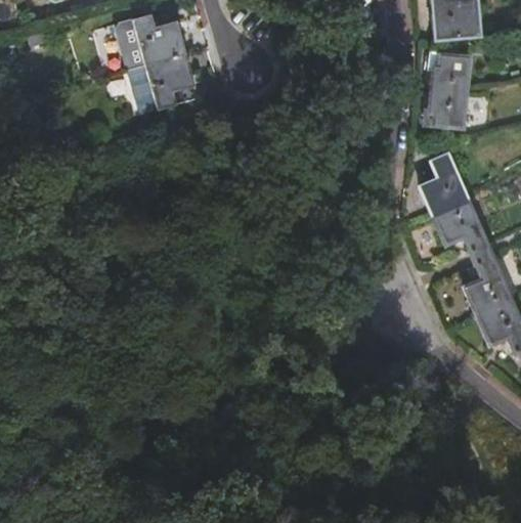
[(431,0),(435,39),(478,35),(474,0),(431,0)]
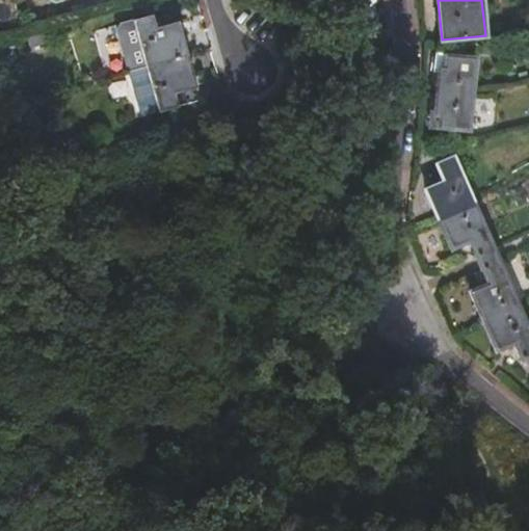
[(135,20),(148,65),(188,54),(179,22),(157,28),(153,15),(135,20)]
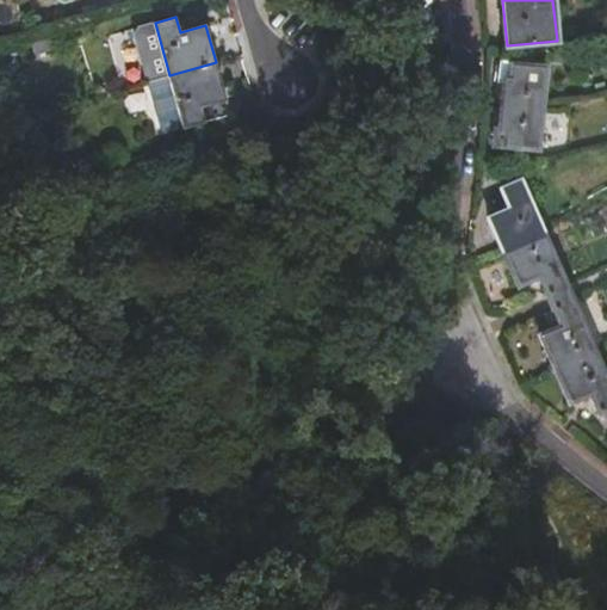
[(169,75),(155,23),(141,26),(137,34),(150,81),(169,75)]
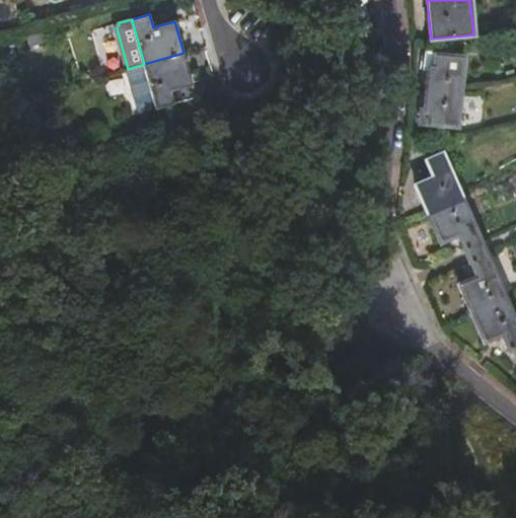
[(183,53),(144,64),(156,108),(174,103),(170,91),(192,85),(183,53)]
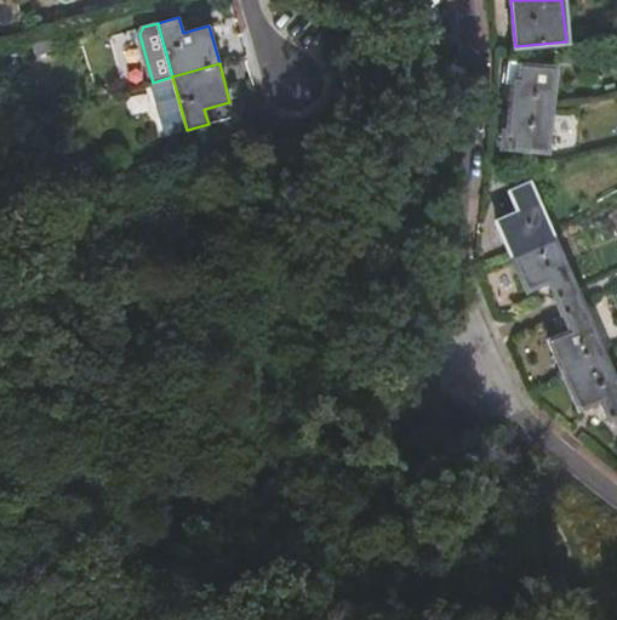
[(512,106),(552,111),(555,68),(514,63),(512,79),(514,81),(512,106)]
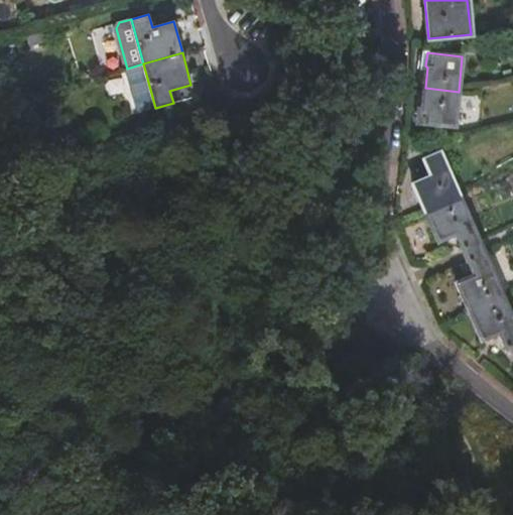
[(139,112),(155,108),(143,63),(127,69),(139,112)]
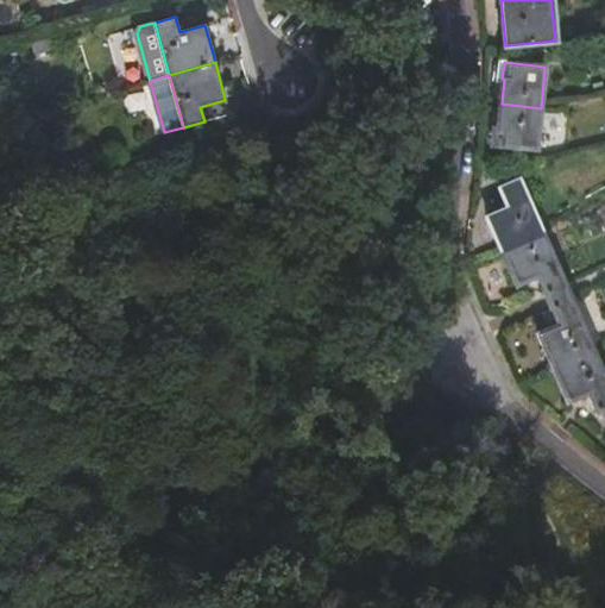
[(537,149),(541,108),(502,104),(499,127),(497,129),(495,144),(537,149)]
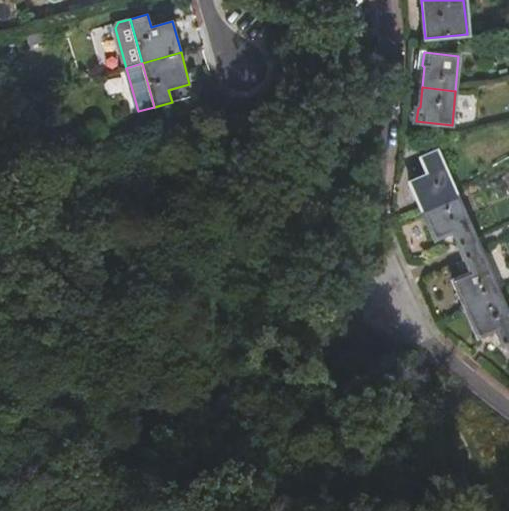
[(425,210),(458,197),(438,151),(424,157),(430,174),(412,182),(425,210)]
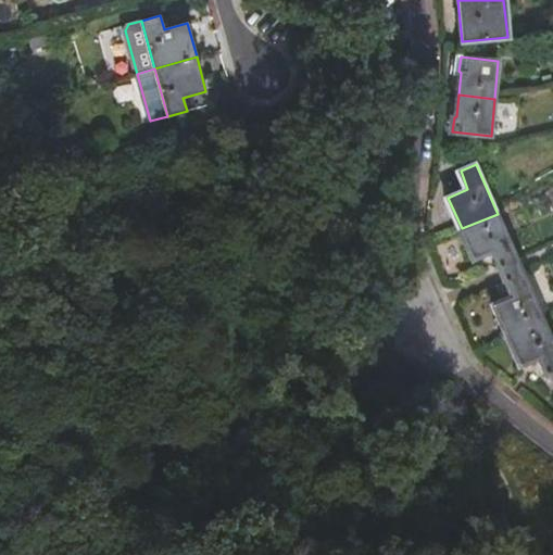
[(501,266),(517,260),(498,214),(462,228),(474,259),(494,251),(501,266)]
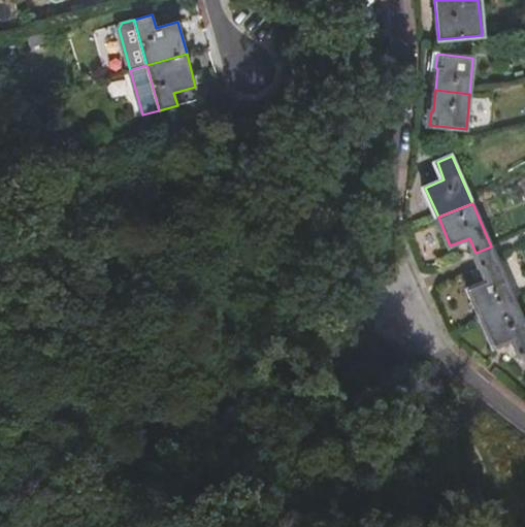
[(496,260),(495,258),(492,249),(491,246),(476,253),(481,264),(482,266),(489,263),(496,260)]
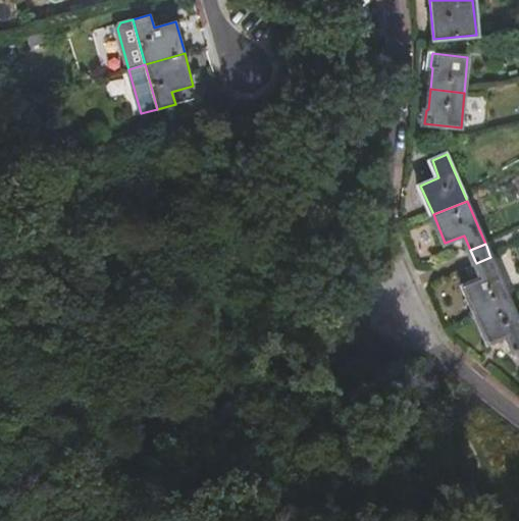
[(476,315),(510,300),(490,257),(483,260),(476,263),(482,277),(464,285),(476,315)]
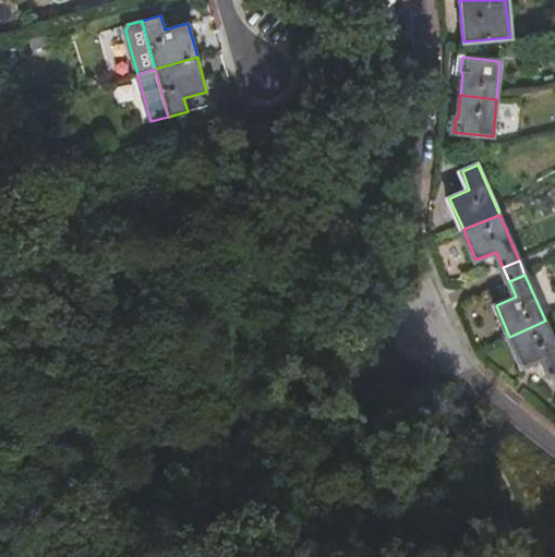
[(554,342),(545,321),(509,337),(522,366),(543,359),(551,376),(554,374),(554,342)]
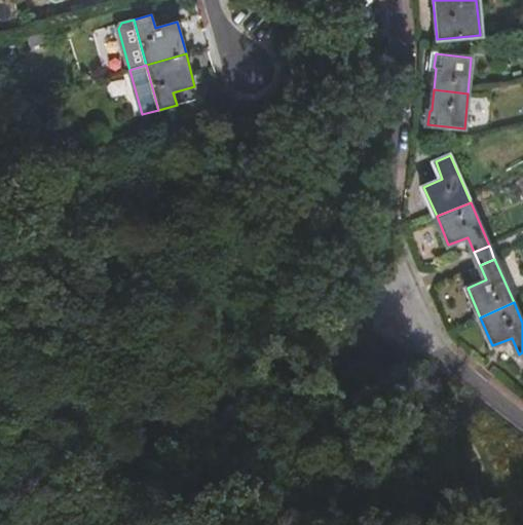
All buildings are outlined.
